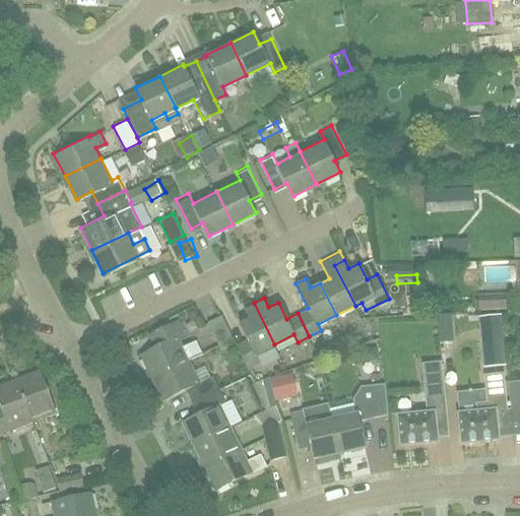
[(484,311),(516,309),(515,299),(484,301),(484,311)]
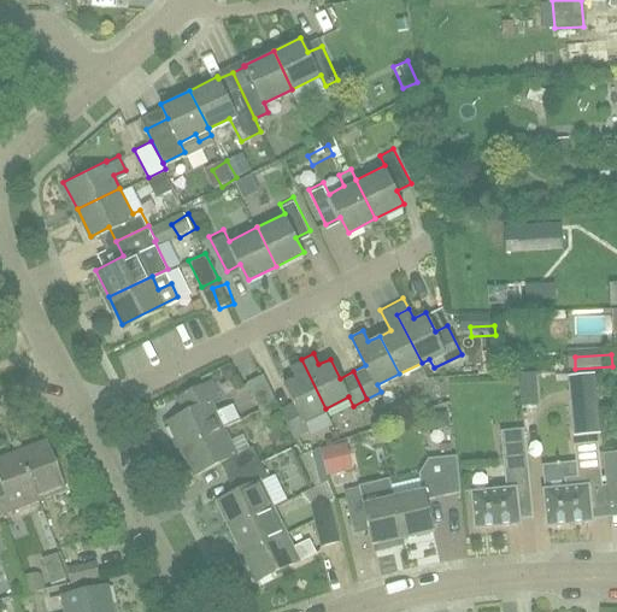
[(325,409),(301,359),(289,365),(294,376),(283,381),(293,400),(281,406),(294,434),(309,427),(304,418),(325,409)]
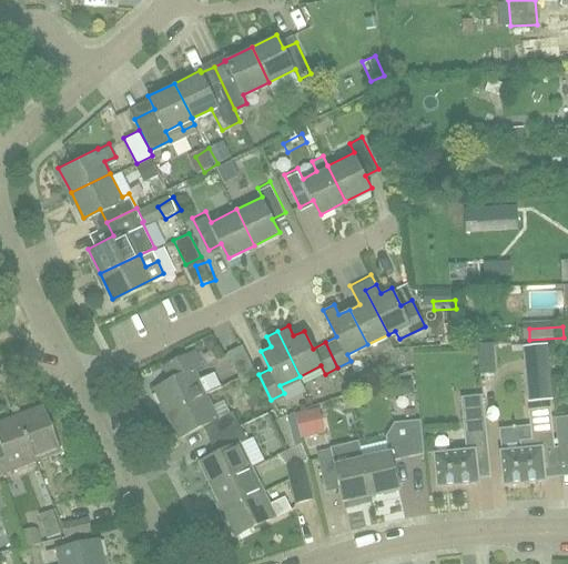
[(438,334),(439,342),(455,341),(455,333),(445,333),(445,334),(438,334)]
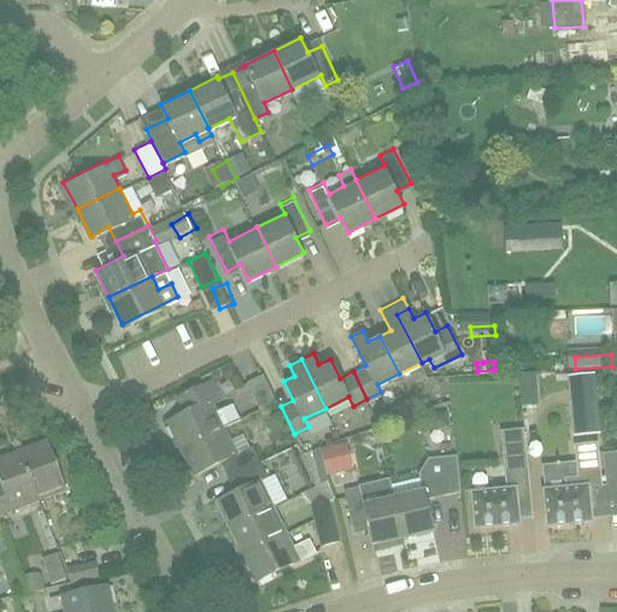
[(260,406),(276,398),(263,372),(247,380),(260,406)]
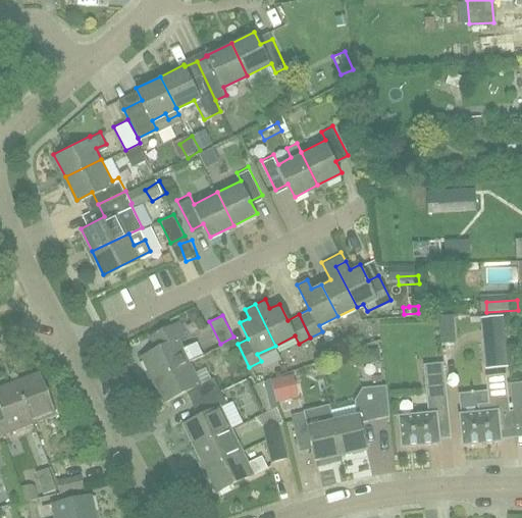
[(143,354),(154,376),(190,359),(190,360),(204,353),(197,340),(184,347),(178,338),(186,334),(178,320),(151,333),(157,347),(143,354)]
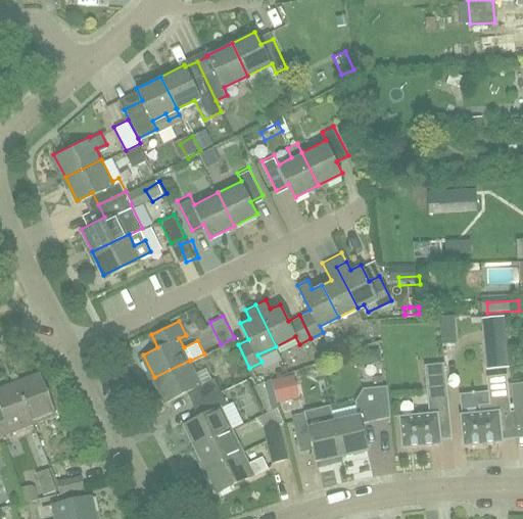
[(483,340),(486,367),(508,364),(505,338),(483,340)]
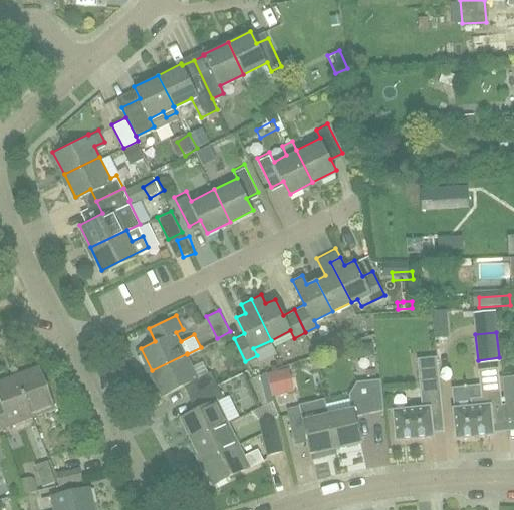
[(184,383),(190,396),(218,381),(211,368),(208,370),(204,361),(193,366),(187,354),(187,353),(152,370),(162,393),(184,383)]
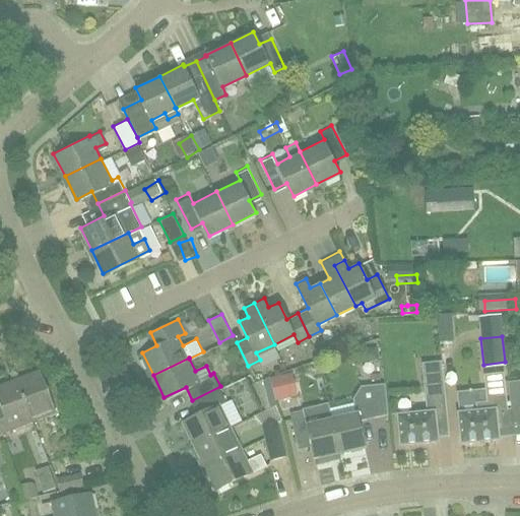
[(399,413),(402,442),(438,439),(435,411),(447,410),(442,359),(423,361),(428,407),(417,408),(417,412),(399,413)]
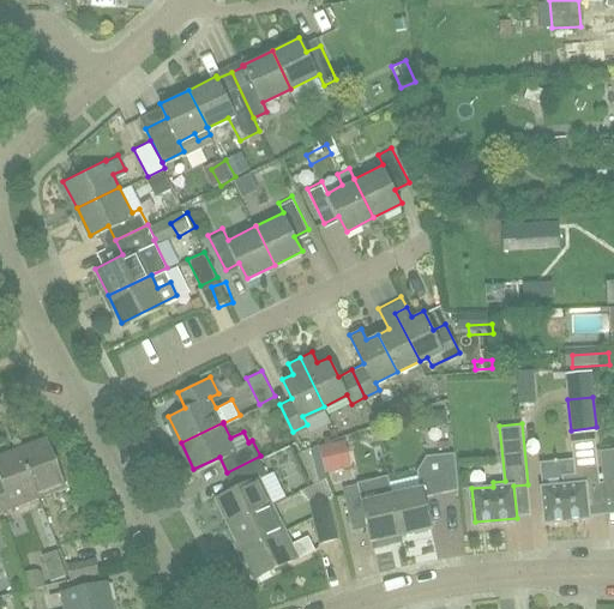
[(38,493),(66,483),(47,433),(19,444),(38,493)]
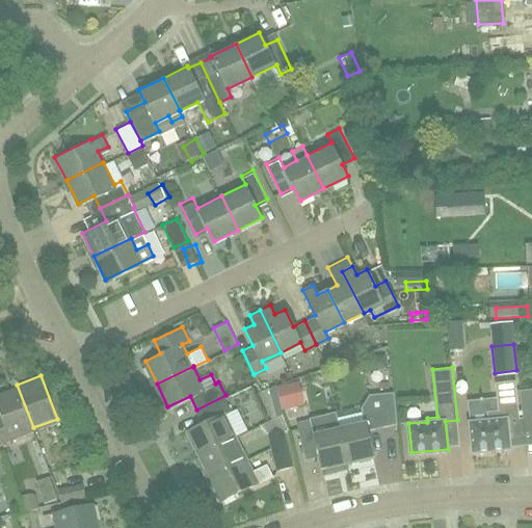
[(510,446),(507,419),(520,418),(515,378),(496,380),(499,410),(488,411),(489,419),(471,421),(474,450),(510,446)]
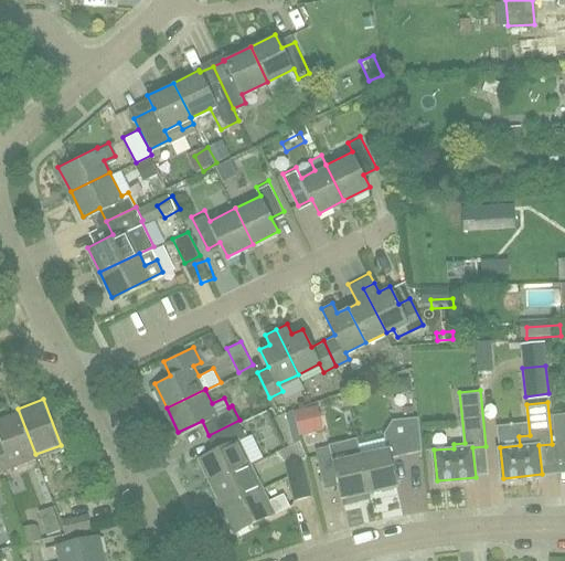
[(298,433),(301,433),(322,427),(317,404),(292,410),(298,433)]
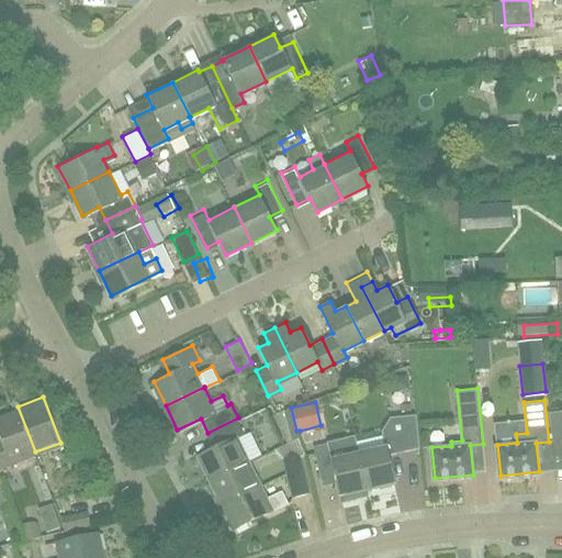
[(0,465),(35,452),(18,406),(0,413),(0,434),(1,437),(0,437),(0,465)]
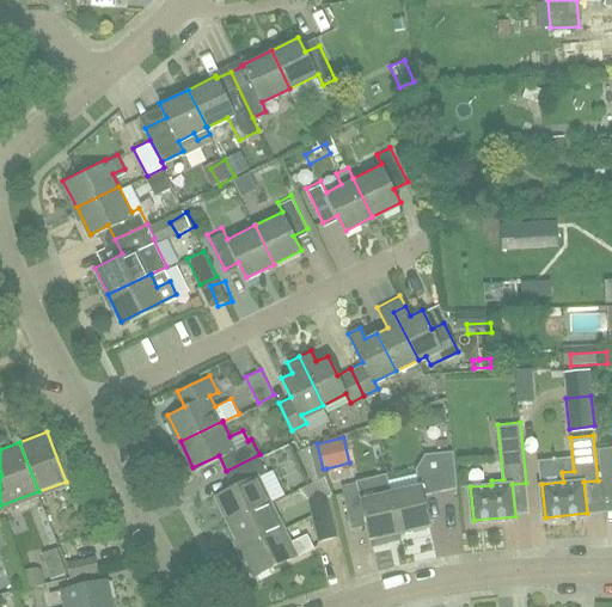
[(599,470),(611,468),(611,445),(597,447),(599,470)]
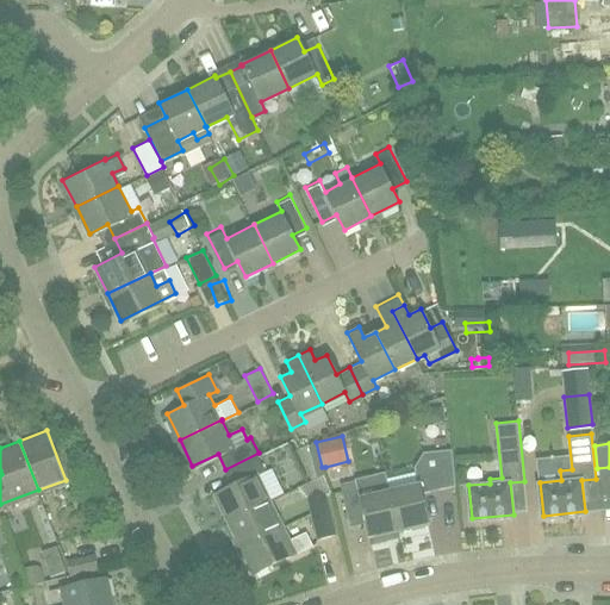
[(429,523),(425,506),(422,491),(454,484),(450,448),(422,451),(415,465),(419,481),(390,488),(399,530),(429,523)]
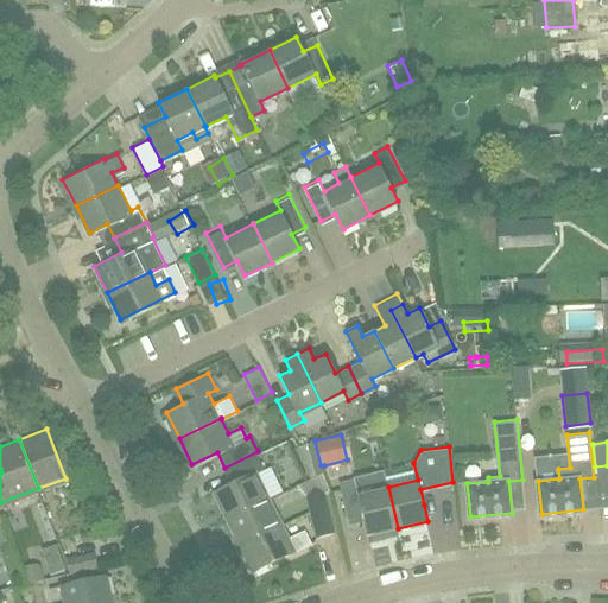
[(214,490),(227,518),(270,497),(257,471),(265,467),(258,451),(225,468),(232,482),(214,490)]
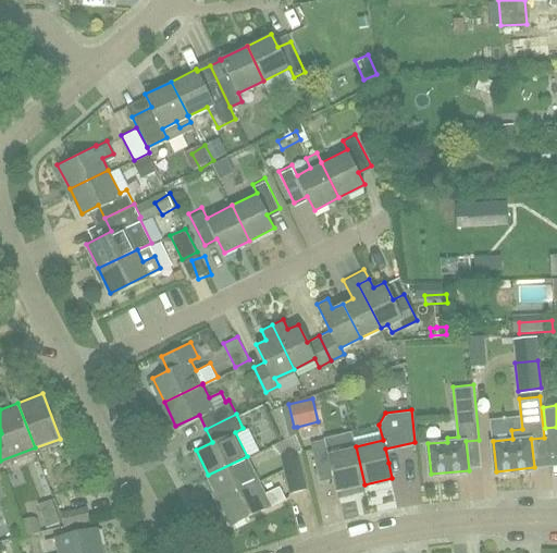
[(255,428),(242,433),(251,457),(264,452),(255,428)]
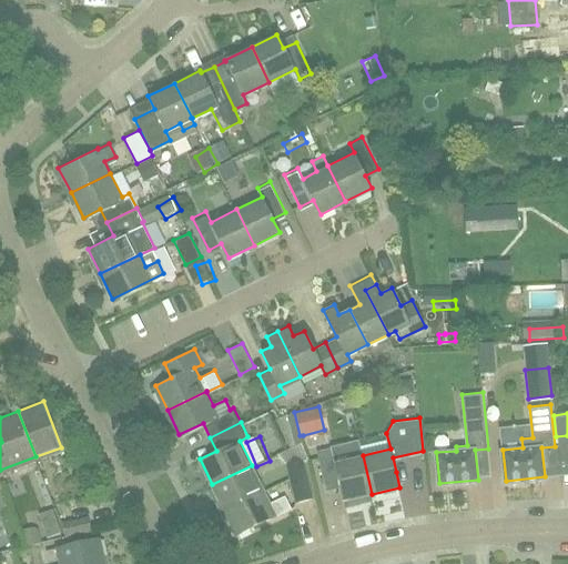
[(359,497),(372,494),(363,455),(362,455),(357,437),(330,445),(330,446),(316,450),(325,489),(341,485),(344,501),(345,505),(361,502),(359,497)]
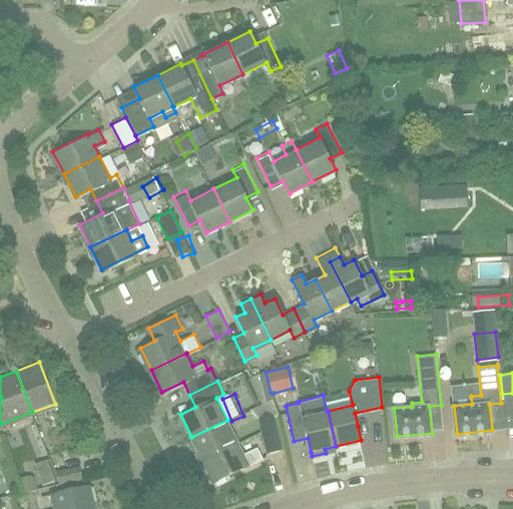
[(277,423),(275,413),(259,417),(259,418),(262,428),(277,423)]
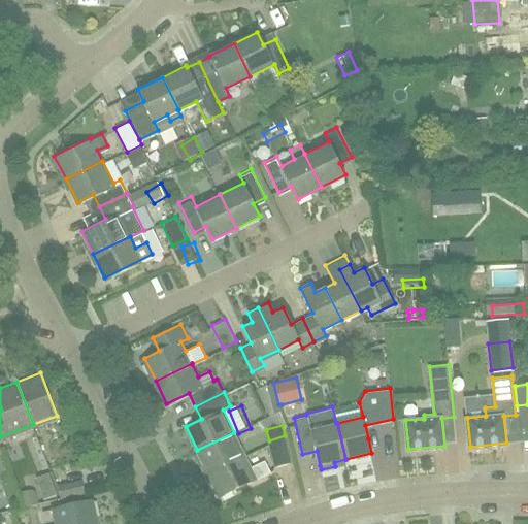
[(197,450),(208,471),(244,454),(234,432),(197,450)]
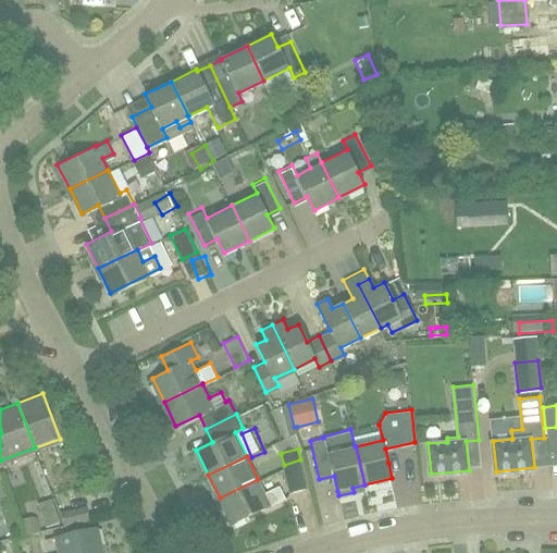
[(300,459),(284,465),(291,490),(307,487),(300,459)]
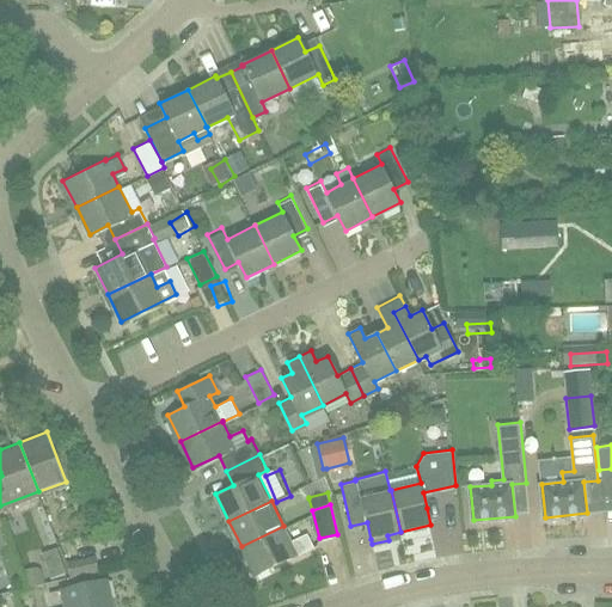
[(256,575),(297,555),(313,546),(307,533),(291,541),(283,526),(242,546),(256,575)]
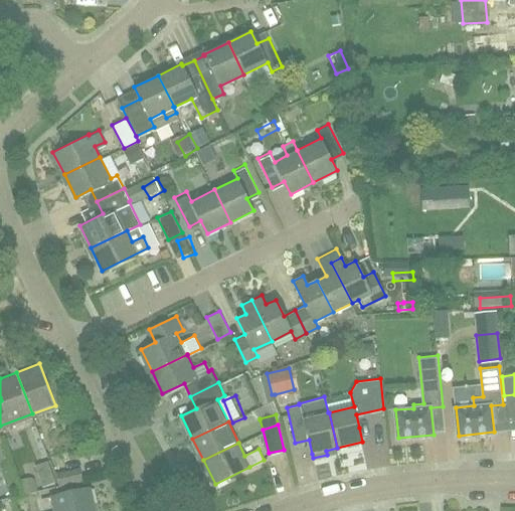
[(34,465),(42,486),(55,481),(47,460),(34,465)]
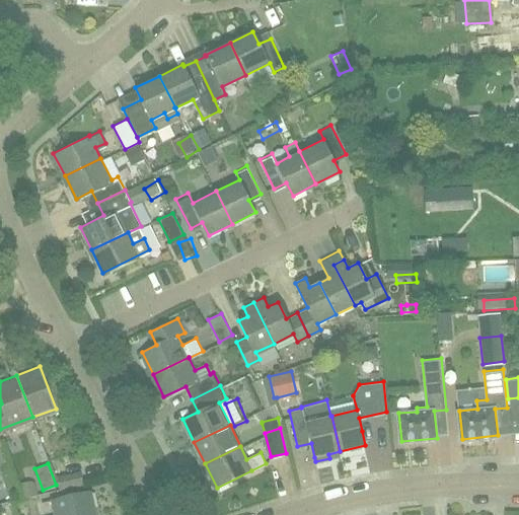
[(57,474),(60,490),(83,485),(80,470),(57,474)]
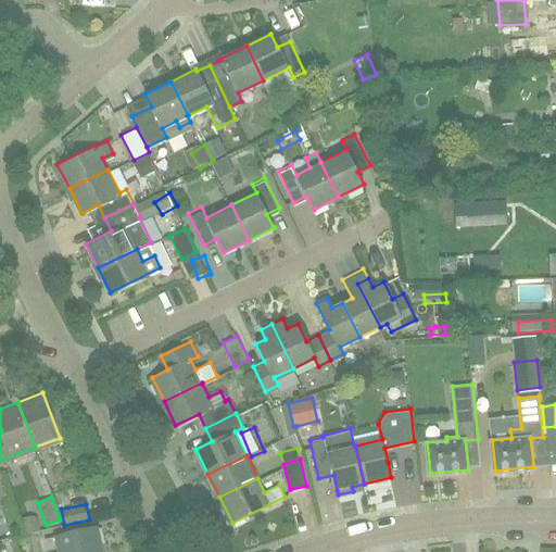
[(97,551),(103,551),(97,524),(55,534),(60,551),(53,551),(97,551)]
